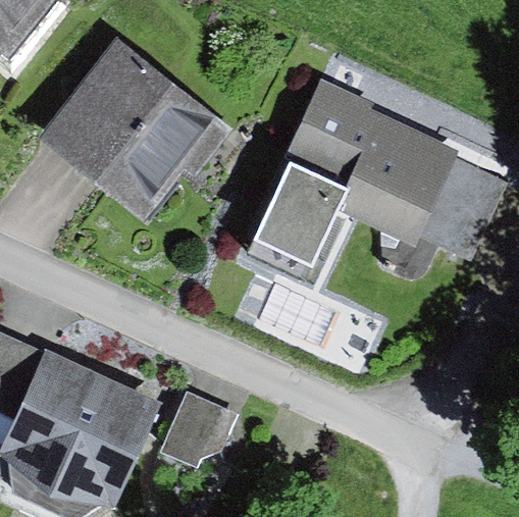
[(0,53),(5,57),(50,0),(0,0),(0,53)]
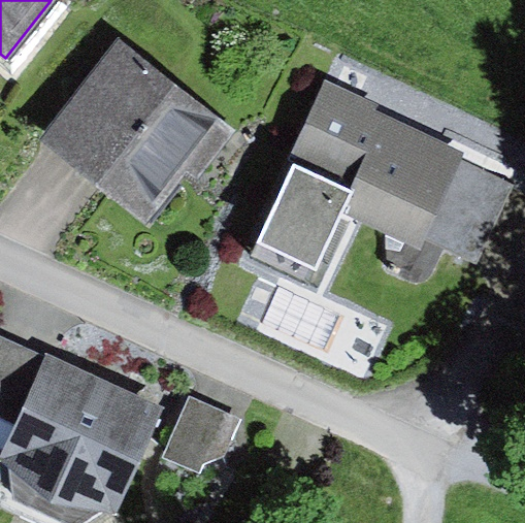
[(117,40),(40,141),(144,221),(184,169),(194,177),(232,127),(117,40)]
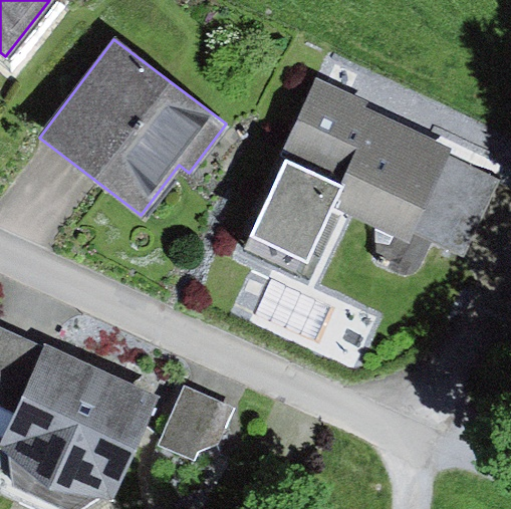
[(364,99),(315,76),(282,150),(346,176),(341,188),(333,210),(373,229),(374,251),(389,258),(385,266),(402,273),(407,274),(411,273),(415,270),(417,266),(431,241),(463,257),(499,180),(448,156),(452,145),(361,105),(364,99)]
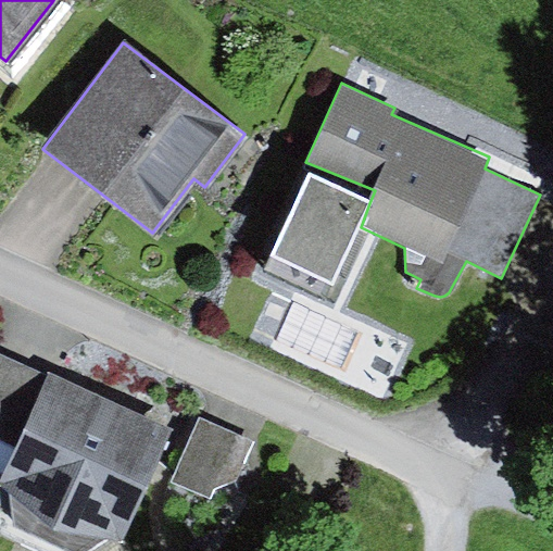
[(306,175),(268,259),(331,287),(361,227),(369,203),(306,175)]
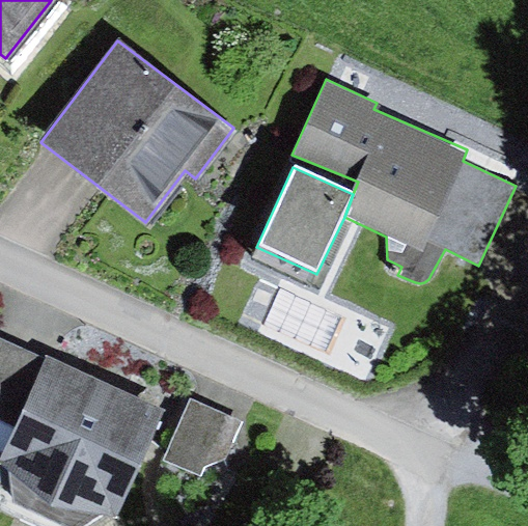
[(0,420),(12,426),(45,359),(0,337),(0,420)]
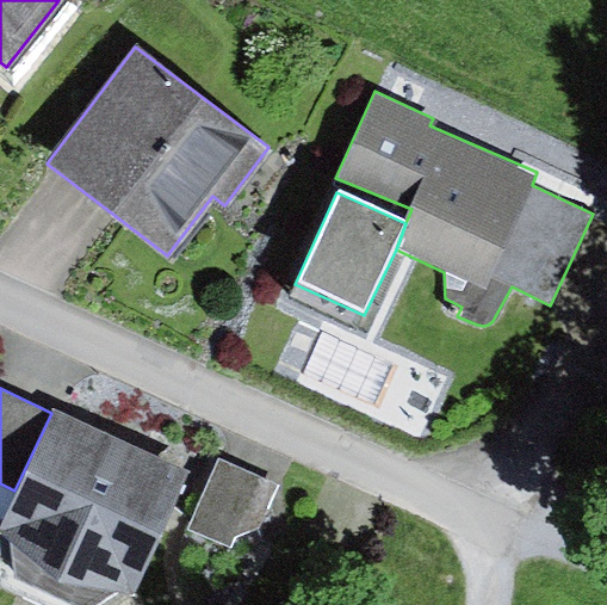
[(184,476),(51,413),(14,491),(0,520),(0,535),(6,541),(12,578),(72,604),(95,604),(113,593),(127,593),(184,476)]
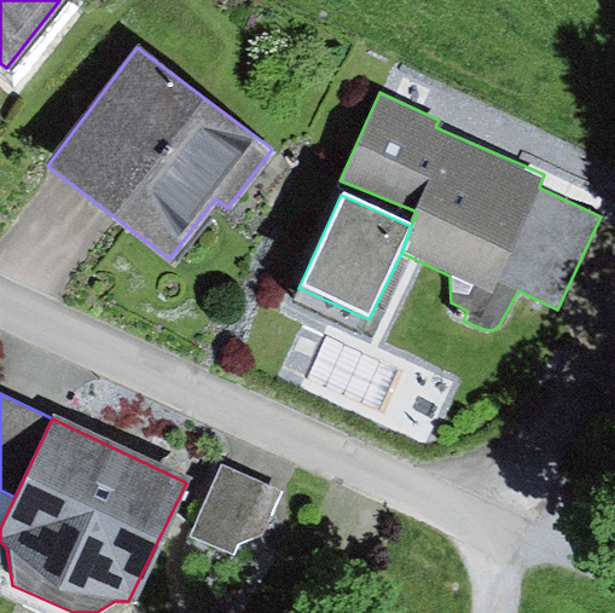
[(219,463),(189,536),(231,554),(236,542),(260,533),(282,489),(219,463)]
